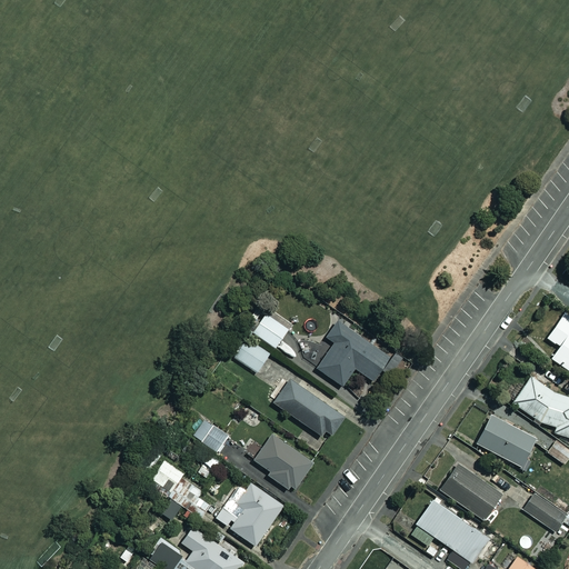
[(241,329),(273,348),(286,328),(253,309),(241,329)]
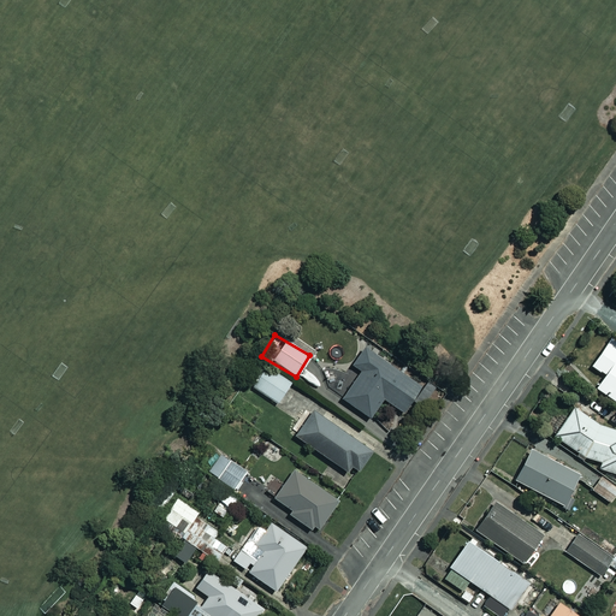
[(609,375),(599,388),(615,400),(615,342),(612,341),(594,365),(609,375)]
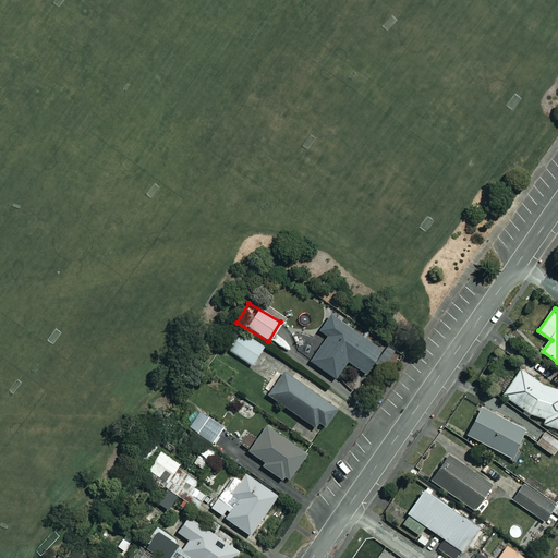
[(318,330),(325,335),(307,360),(334,378),(346,362),(363,374),(380,349),(329,314),(318,330)]
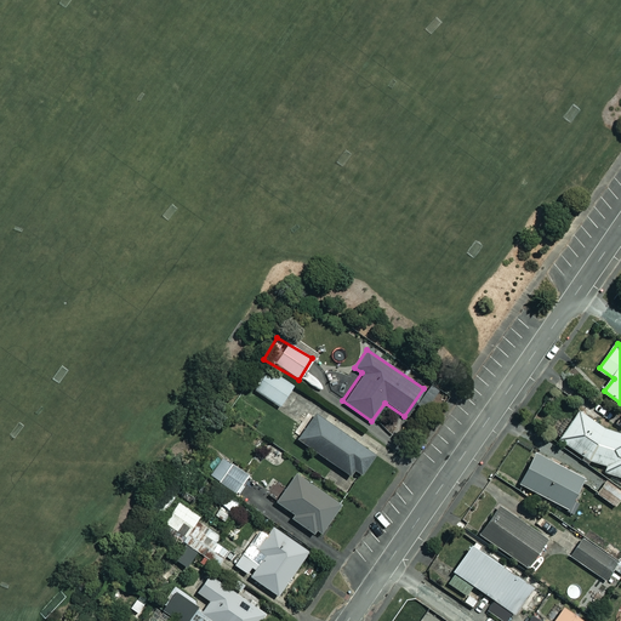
[(295,386),(260,365),(246,387),(281,408),(295,386)]
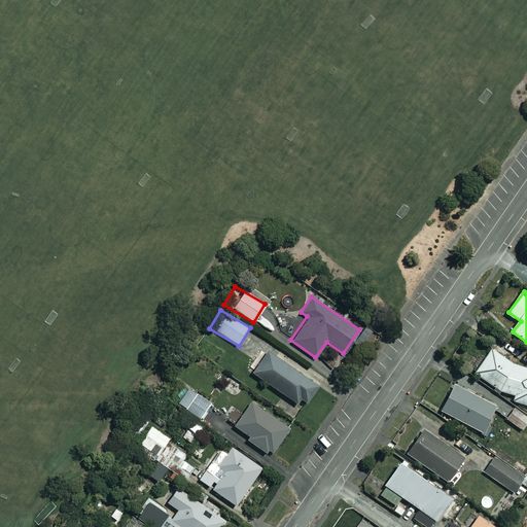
[(526,367),(515,363),(493,348),(477,373),(501,389),(516,394),(515,402),(526,405),(526,367)]
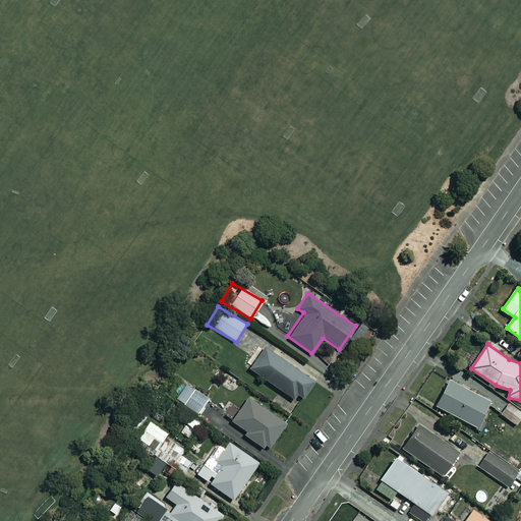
[(313,381),(264,348),(248,369),(293,399),(296,394),(301,398),(313,381)]
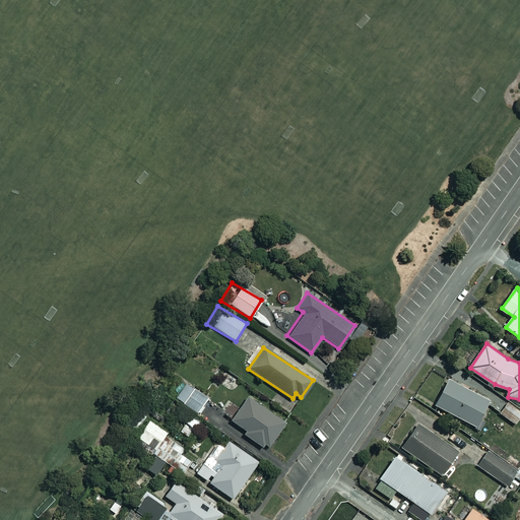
[(462,372),(445,362),(440,371),(457,380),(462,372)]
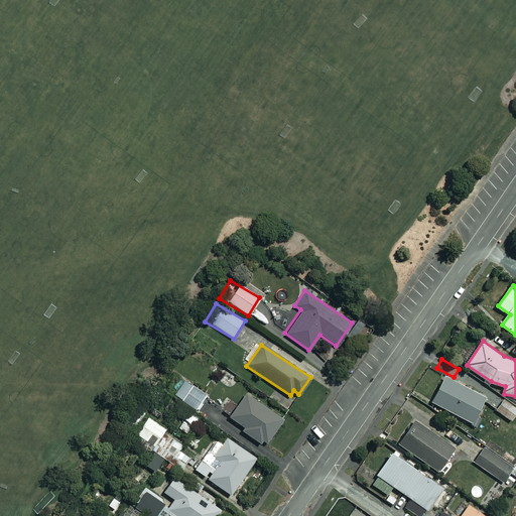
[(445,376),(432,402),(475,422),(487,395),(445,376)]
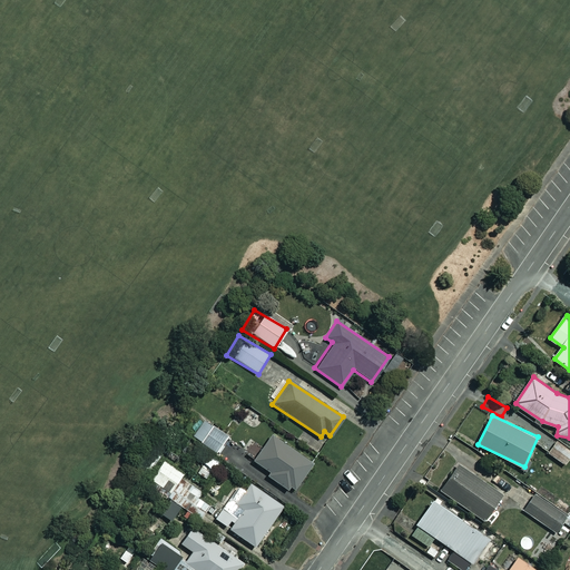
[(228,436),(204,420),(193,438),(217,453),(228,436)]
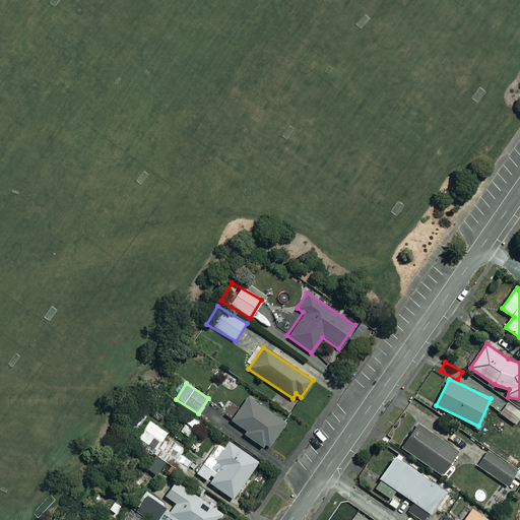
[(284,421),(247,397),(231,421),(245,431),(242,434),(266,449),(284,421)]
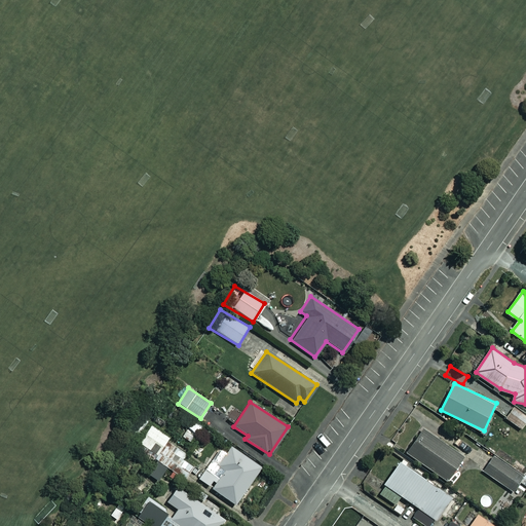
[(525,421),(525,417),(511,408),(503,419),(521,429),(525,421)]
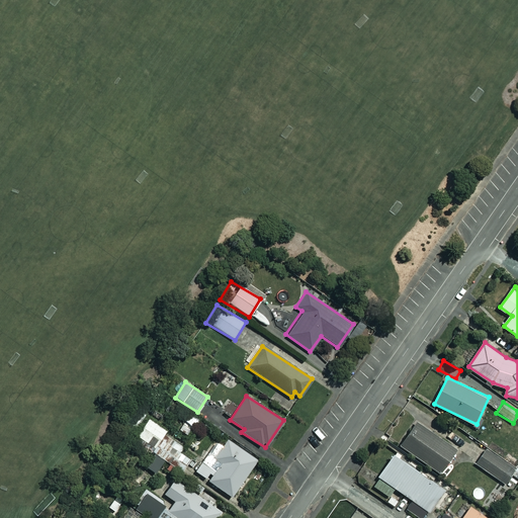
[(178,451),(187,438),(175,430),(172,435),(148,419),(134,439),(181,470),(189,458),(178,451)]
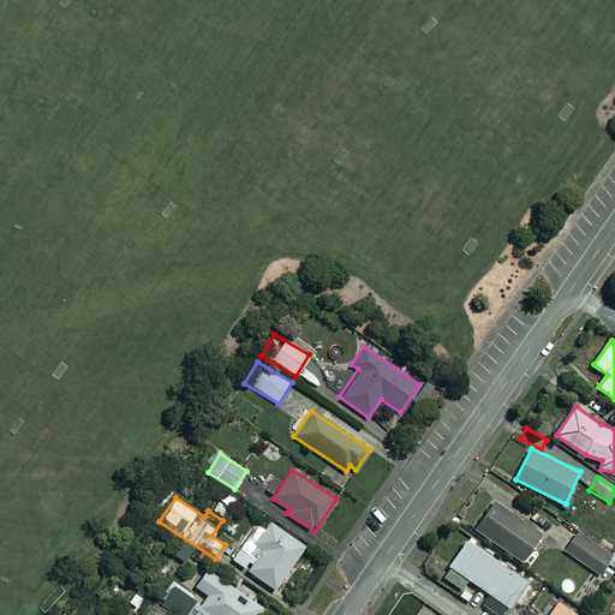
[(495,501),(476,529),(526,562),(545,535),(495,501)]
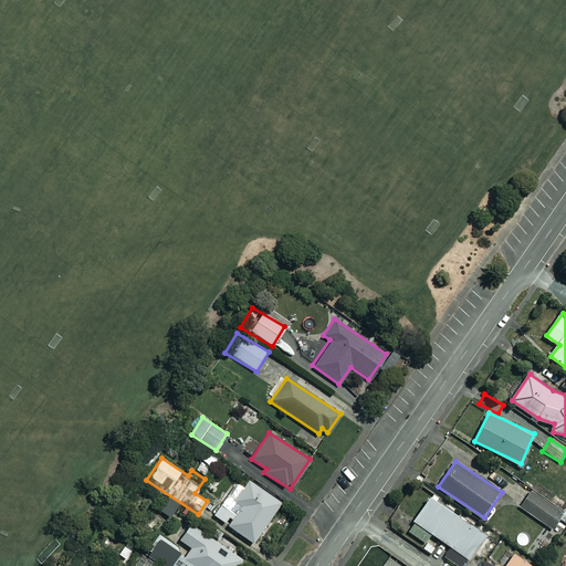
[(243,503),(239,510),(236,507),(237,504),(226,496),(213,515),(224,523),(227,519),(231,521),(228,526),(252,543),(280,503),(247,481),(236,498),(243,503)]
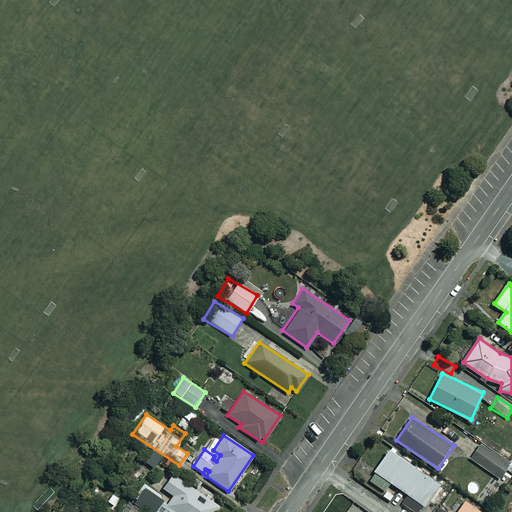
[(480,443),(470,457),(497,476),(507,461),(480,443)]
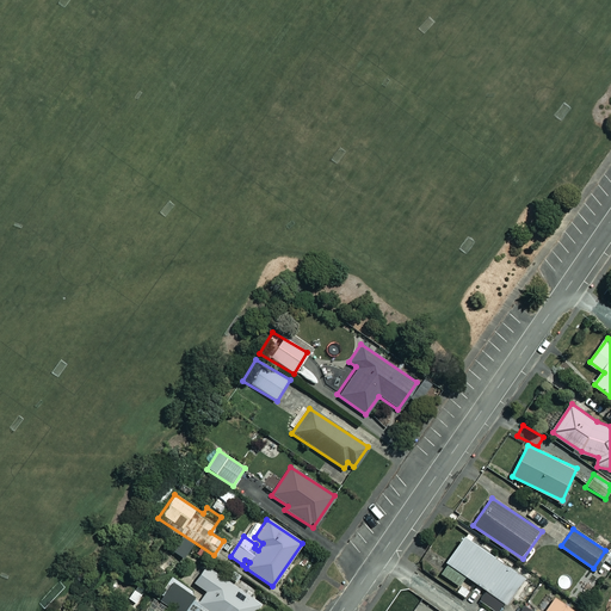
[(190,544),(171,532),(164,545),(181,557),(190,544)]
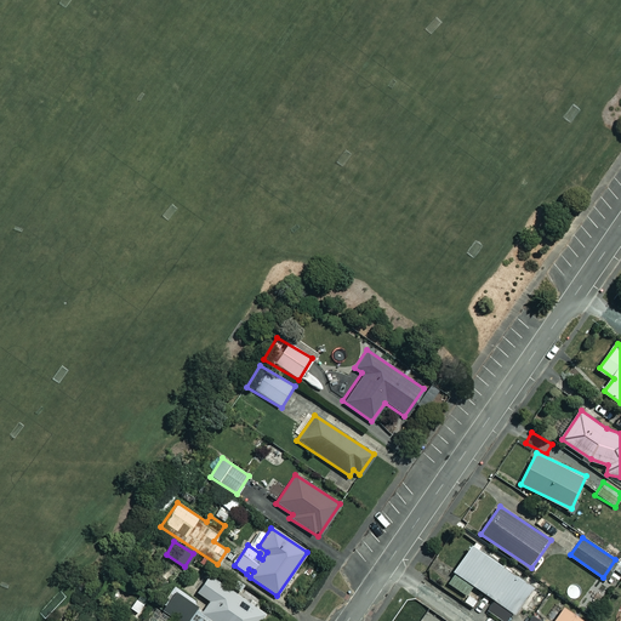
[(472,543),(454,571),(514,613),(533,586),(472,543)]
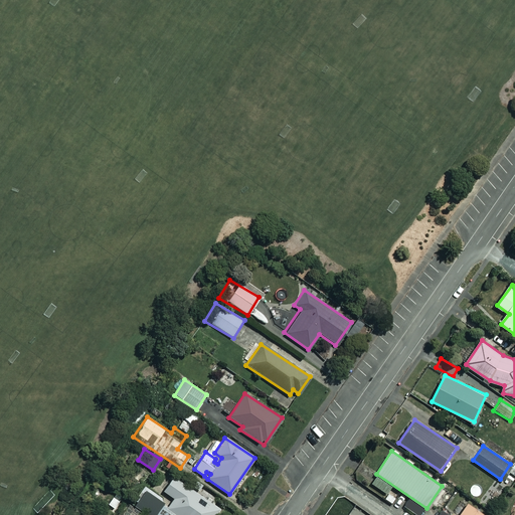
[(213,514),(217,511),(172,478),(163,490),(174,498),(167,507),(144,490),(133,505),(147,514),(213,514)]
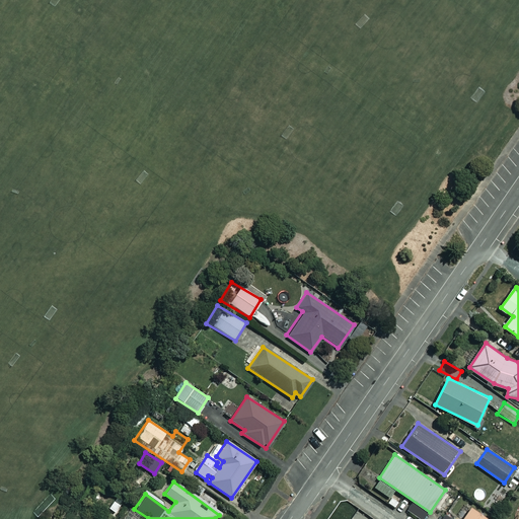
[(492,518),(472,507),(463,518),(492,518)]
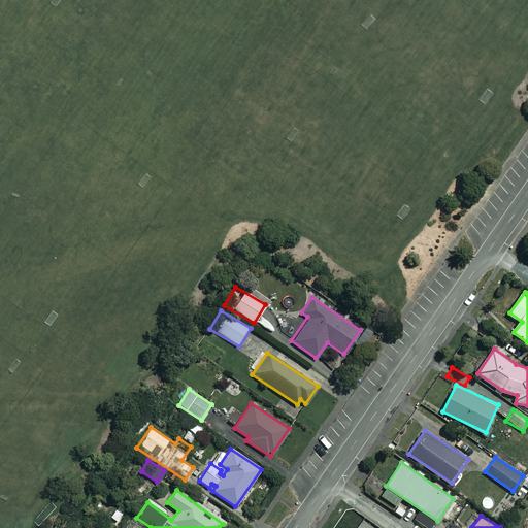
All buildings are outlined.
